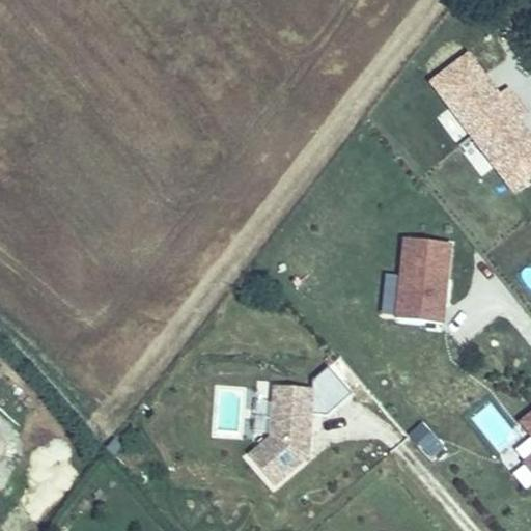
[(508,194),(530,177),(530,121),(505,85),(500,89),(471,48),(427,78),(508,194)]
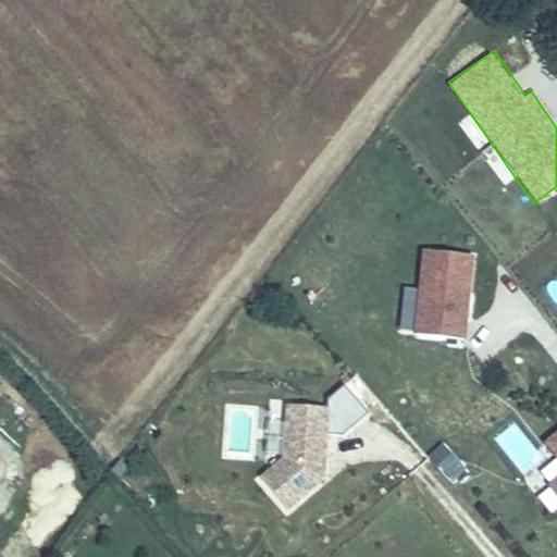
[(420,245),(416,334),(470,336),(474,248),(420,245)]
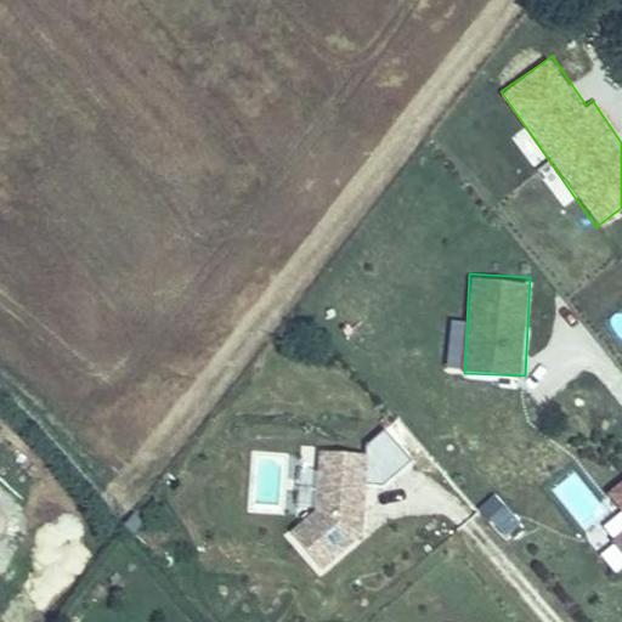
[(374,468),(332,465),(328,527),(304,548),(332,581),(371,547),(366,542),(367,529),(372,529),(374,468)]
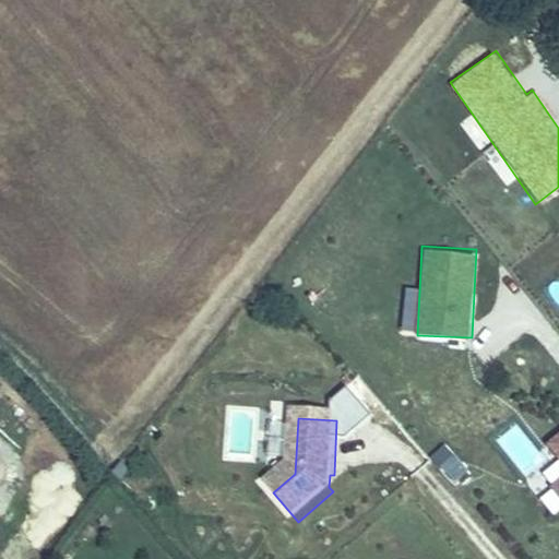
[(556,456),(539,471),(558,494),(558,428),(544,441),(556,456)]
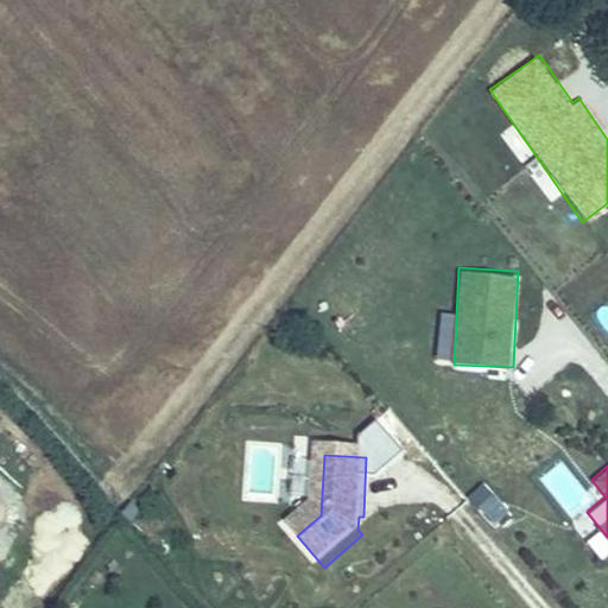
[(485,481),(468,495),(494,525),(510,511),(485,481)]
